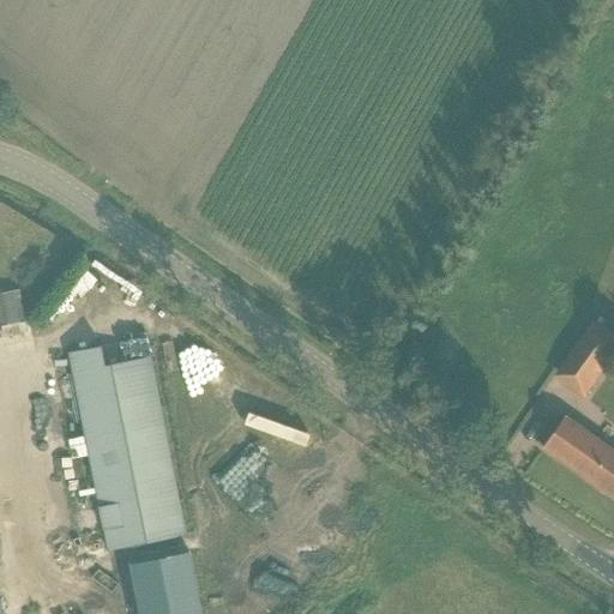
[(0,306),(20,304),(16,271),(0,274),(0,306)]
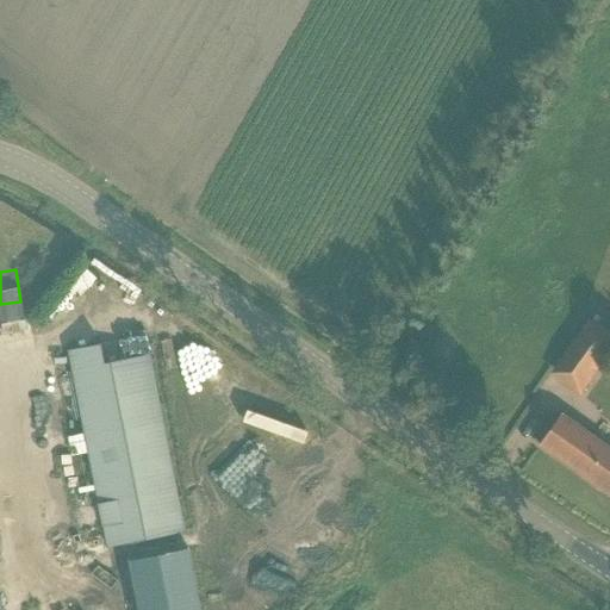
[(609,346),(609,334),(587,318),(554,366),(565,374),(560,381),(577,393),(609,346)]
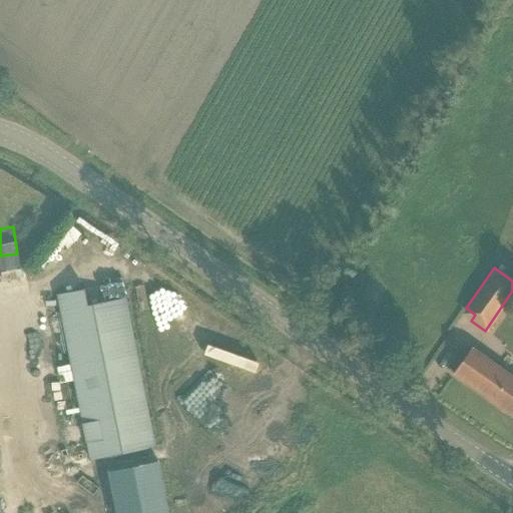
[(90,460),(155,447),(125,298),(88,306),(85,290),(57,295),(90,460)]
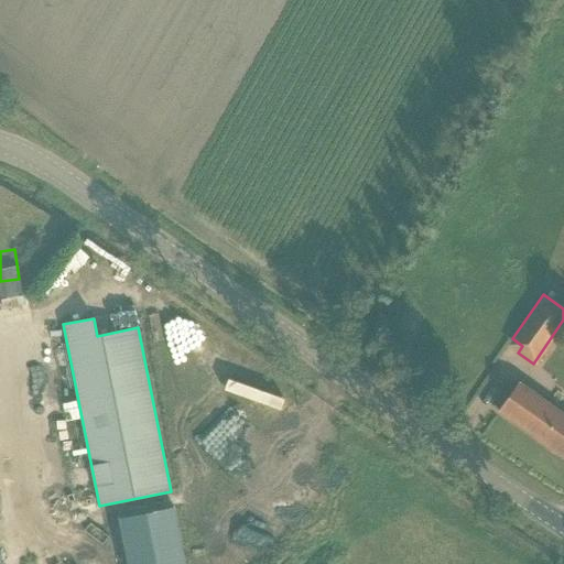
[(272,410),(291,381),(213,333),(196,358),(175,345),(161,367),(170,372),(161,387),(167,391),(177,376),(197,389),(174,426),(208,448),(226,420),(228,422),(212,449),(236,465),(271,409),(272,410)]
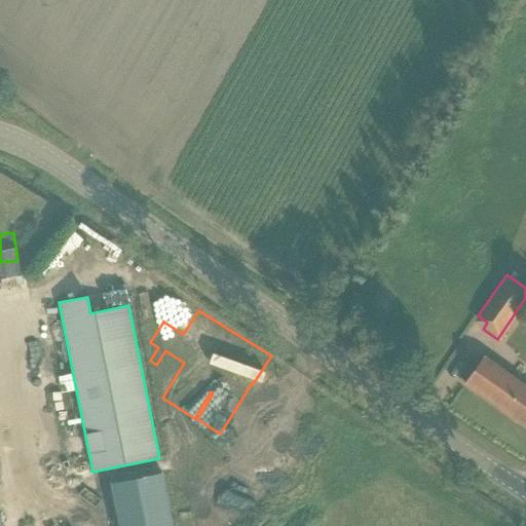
[(525,426),(525,386),(484,357),(465,383),(525,426)]
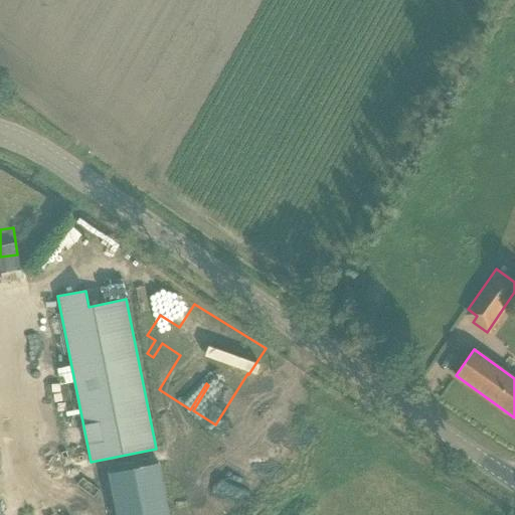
[(187,410),(176,435),(200,446),(211,422),(187,410)]
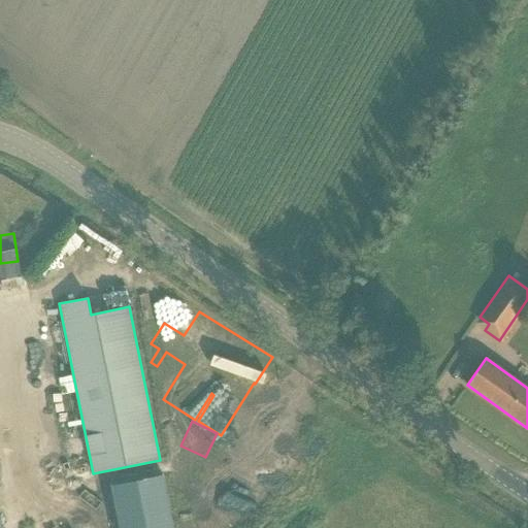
[(221,527),(216,500),(78,527),(221,527)]
